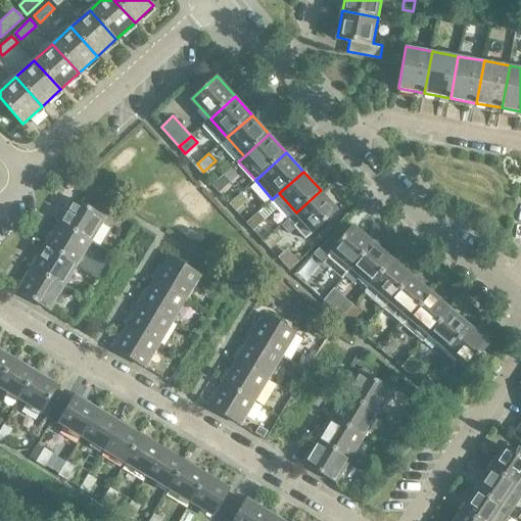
[(225,173),(214,184),(220,191),(232,181),(225,173)]
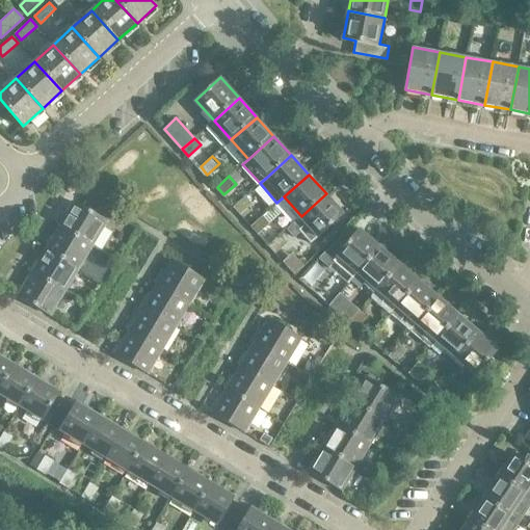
[(93,211),(99,200),(88,193),(82,205),(75,201),(60,223),(94,243),(107,220),(93,211)]
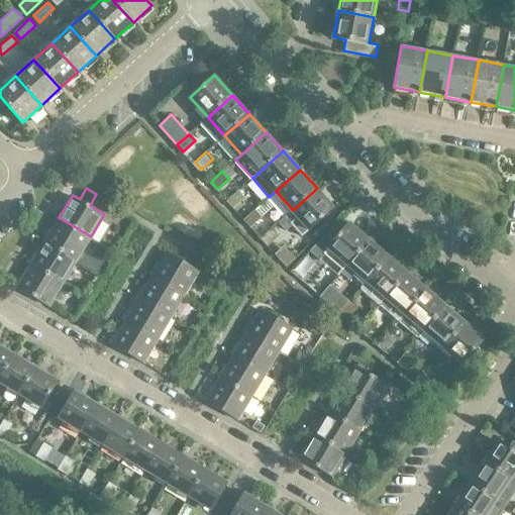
[(303,233),(333,207),(317,188),(293,210),(298,216),(292,221),(303,233)]
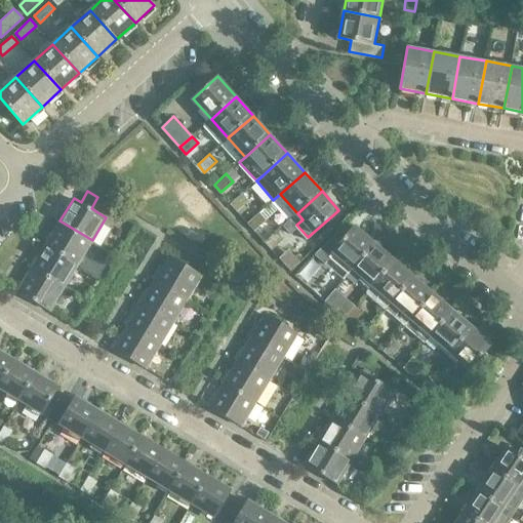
[(243,192),(231,203),(238,211),(250,200),(243,192)]
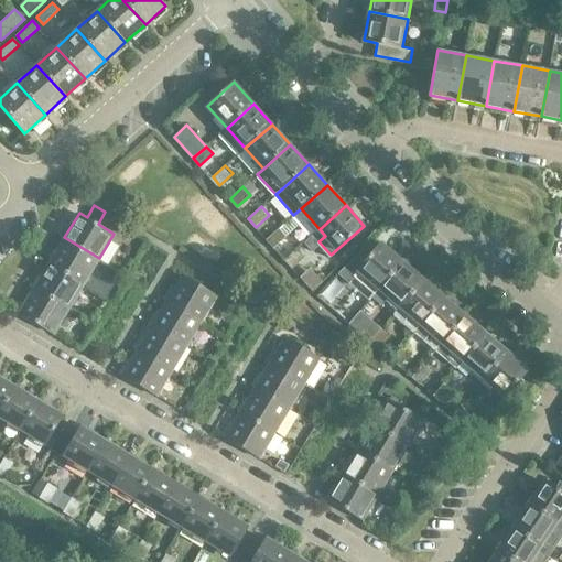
[(280,227),(267,239),(274,247),(287,236),(280,227)]
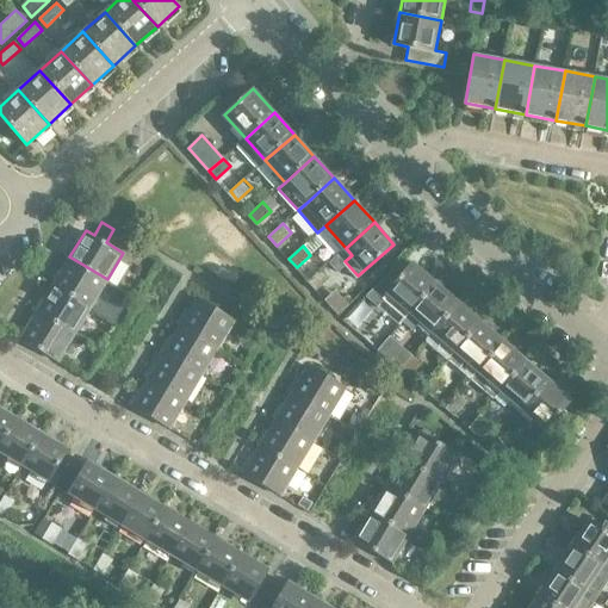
[(54,284),(91,305),(107,279),(69,256),(54,284)]
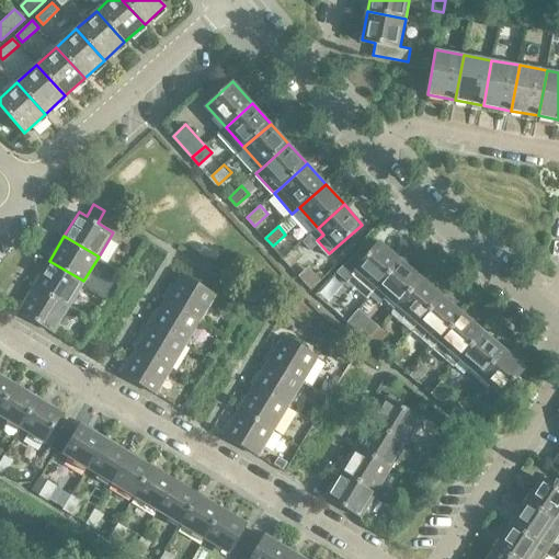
[(379,241),(356,267),(377,286),(400,259),(379,241)]
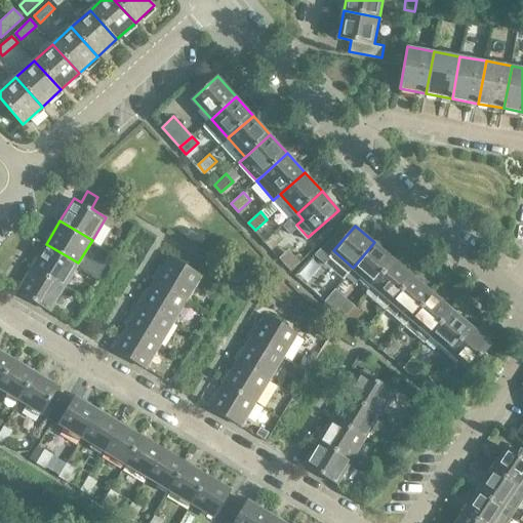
[(278,231),(266,242),(273,249),(284,239),(278,231)]
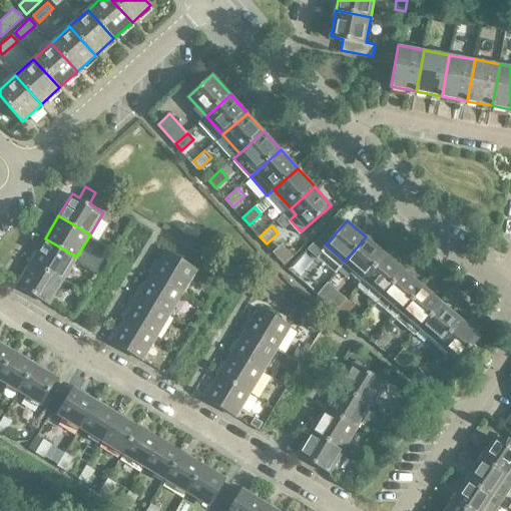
[(364,279),(385,252),(366,236),(345,262),(364,279)]
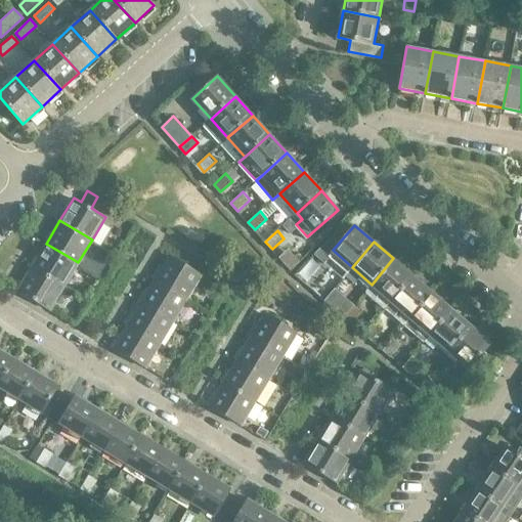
[(333,251),(323,243),(296,274),(312,289),(327,272),(319,266),(333,251)]
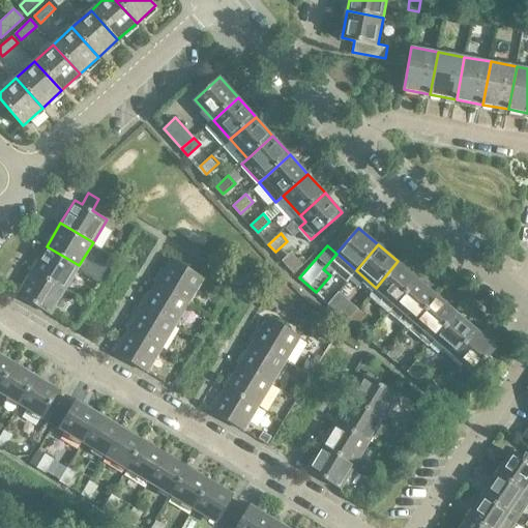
[(64,288),(79,265),(47,246),(32,268),(64,288)]
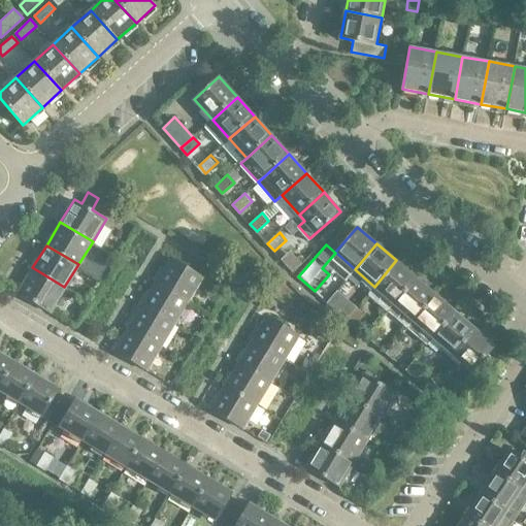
[(189,300),(203,276),(171,257),(157,281),(189,300)]
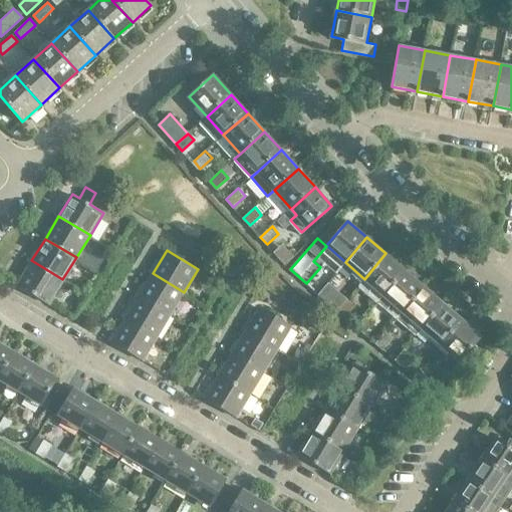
[(378,300),(405,270),(386,253),(364,279),(368,282),(363,288),(378,300)]
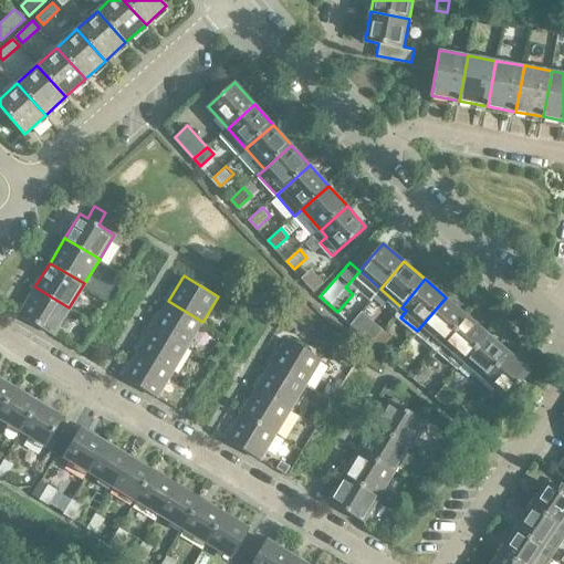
[(69,307),(34,286),(20,312),(54,333),(69,307)]
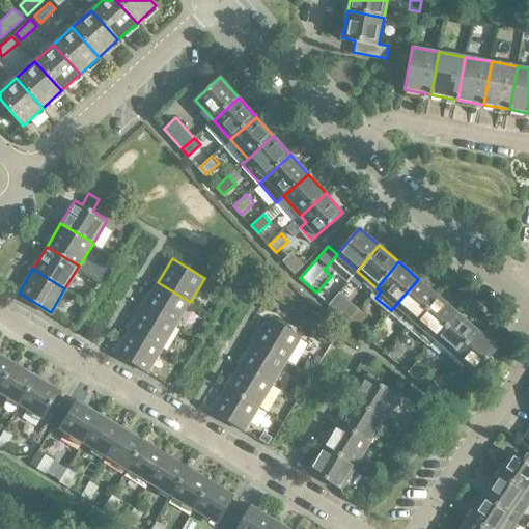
[(411,328),(438,296),(418,279),(391,310),(411,328)]
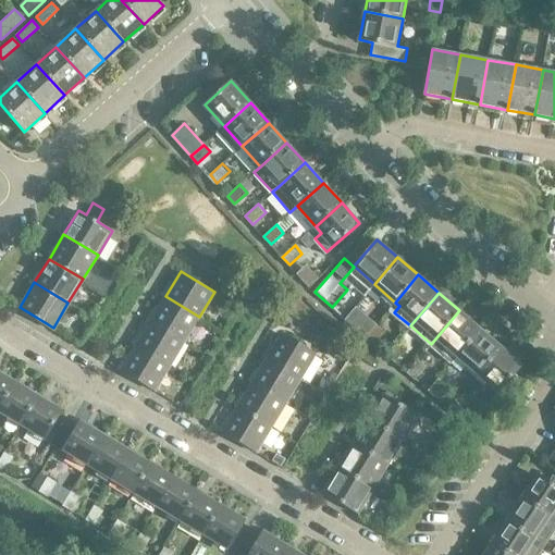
[(199,317),(165,296),(151,320),(185,341),(199,317)]
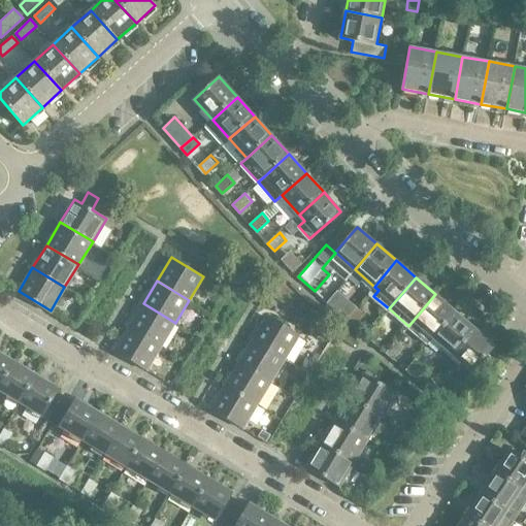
[(338,289),(328,302),(336,308),(347,296),(338,289)]
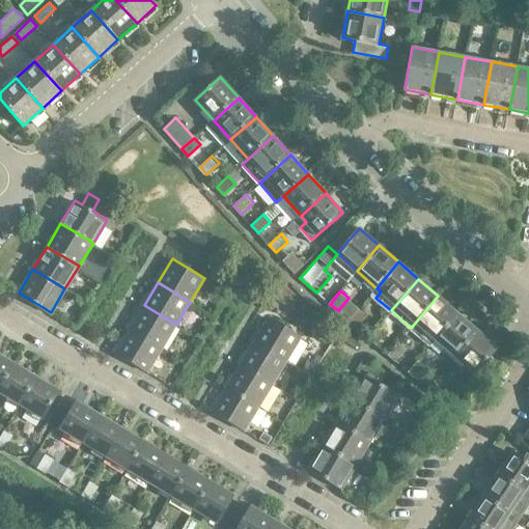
[(438,296),(411,328),(430,343),(436,338),(436,339),(458,313),(438,296)]
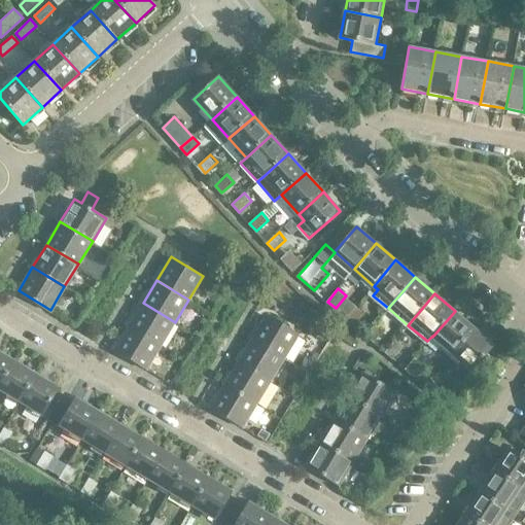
[(143,303),(129,325),(161,345),(175,322),(143,303)]
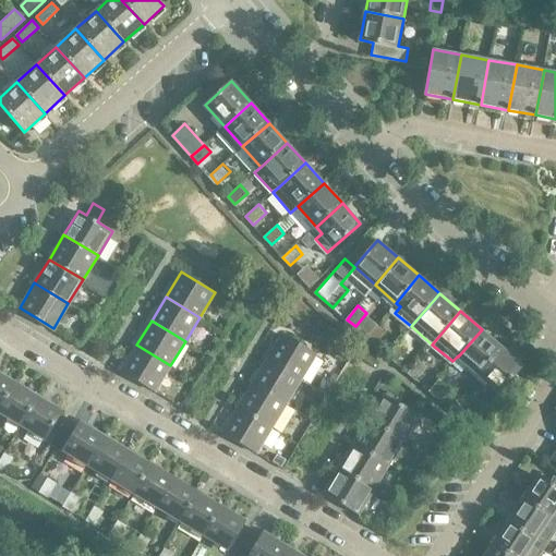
[(378,324),(367,337),(376,343),(387,330),(378,324)]
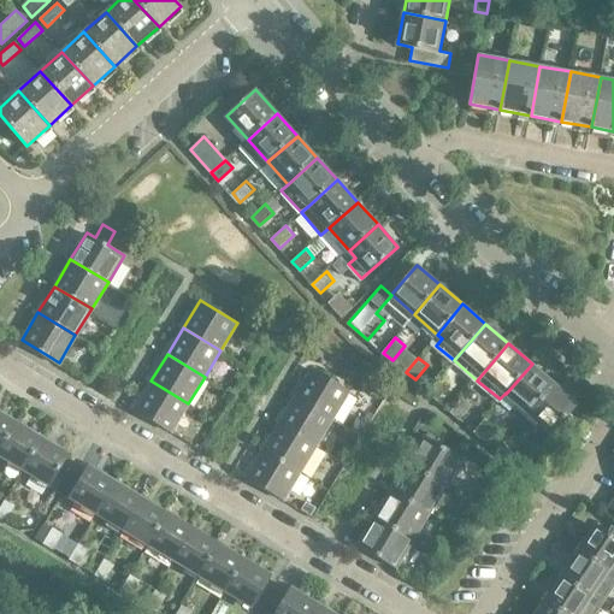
[(529,413),(554,383),(532,364),(506,394),(517,403),(515,406),(527,415),(530,413),(529,413)]
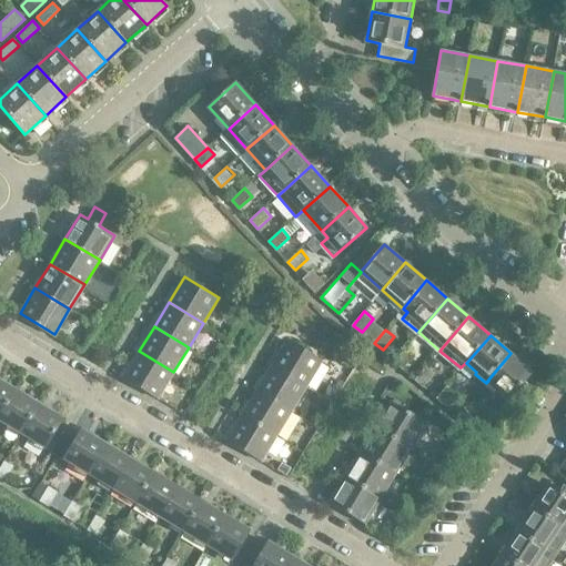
[(287,340),(273,365),(306,385),(322,361),(287,340)]
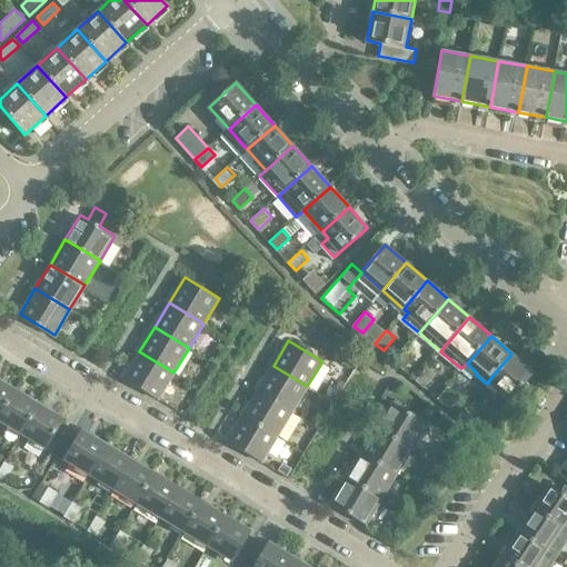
[(407,348),(396,361),(404,368),(416,355),(407,348)]
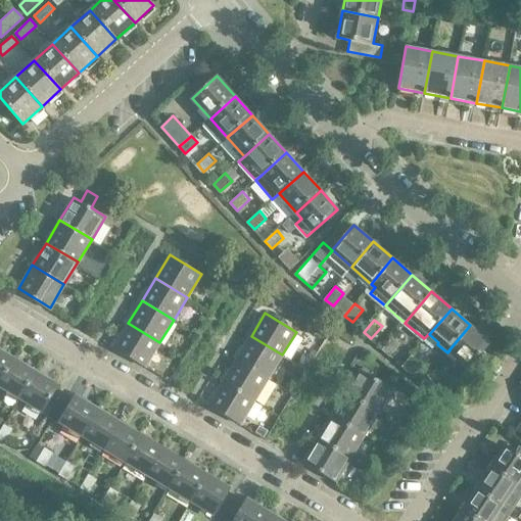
[(159,342),(128,323),(113,346),(145,366),(159,342)]
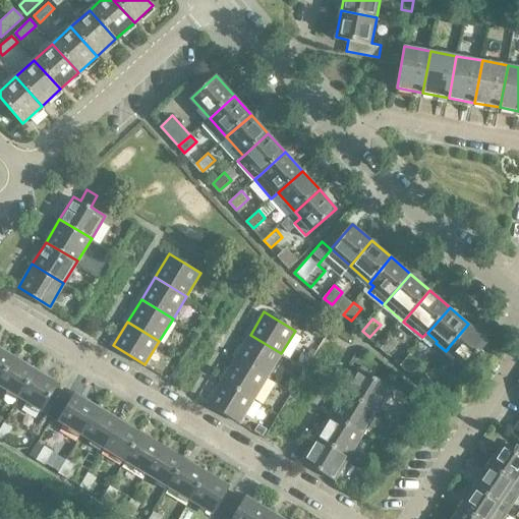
[(488,340),(468,324),(447,349),(448,349),(466,365),(488,340)]
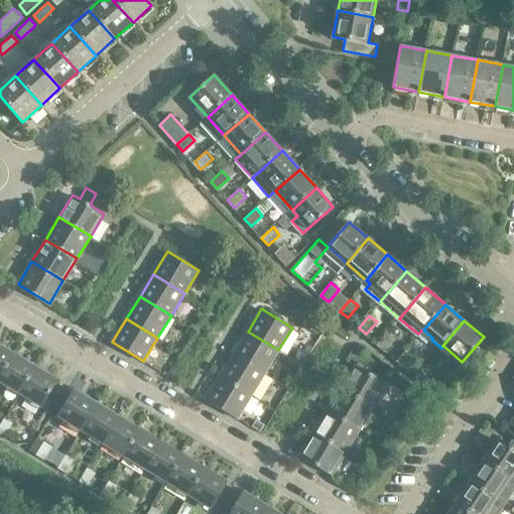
[(278,350),(248,332),(234,354),(265,372),(278,350)]
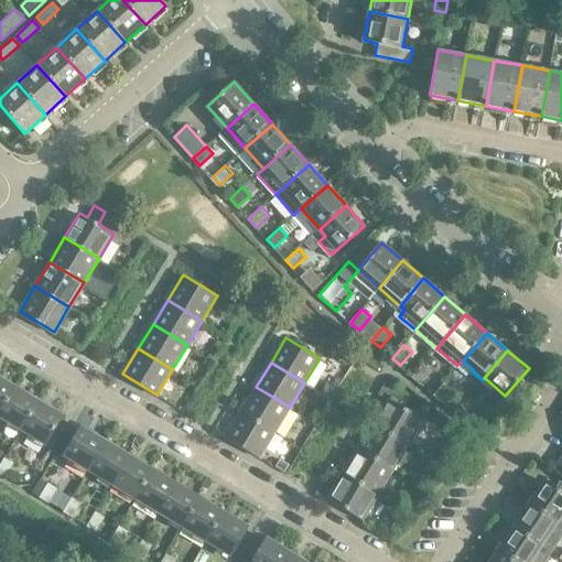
[(424,363),(413,376),(421,384),(432,370),(424,363)]
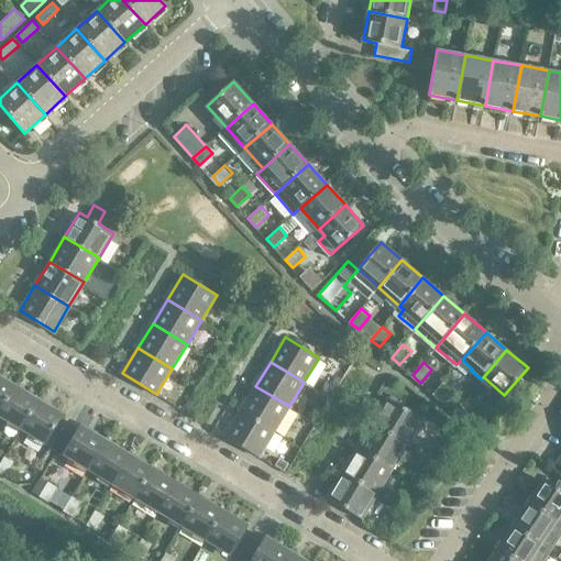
[(0,408),(14,384),(0,375),(0,408)]
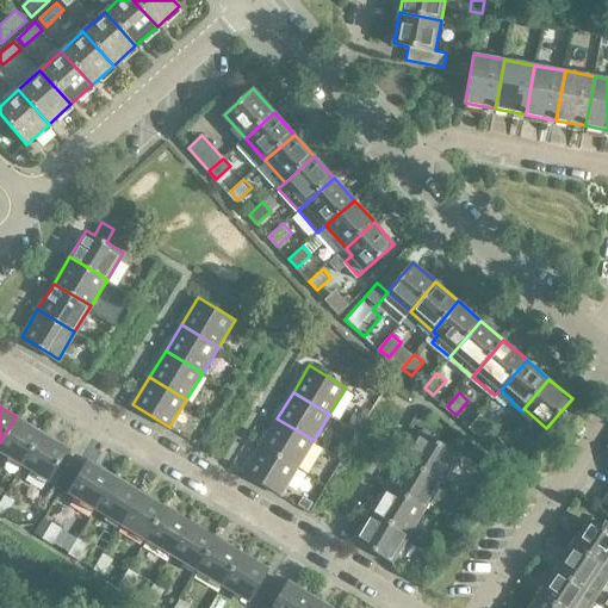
[(482,413),(470,427),(478,434),(491,420),(482,413)]
